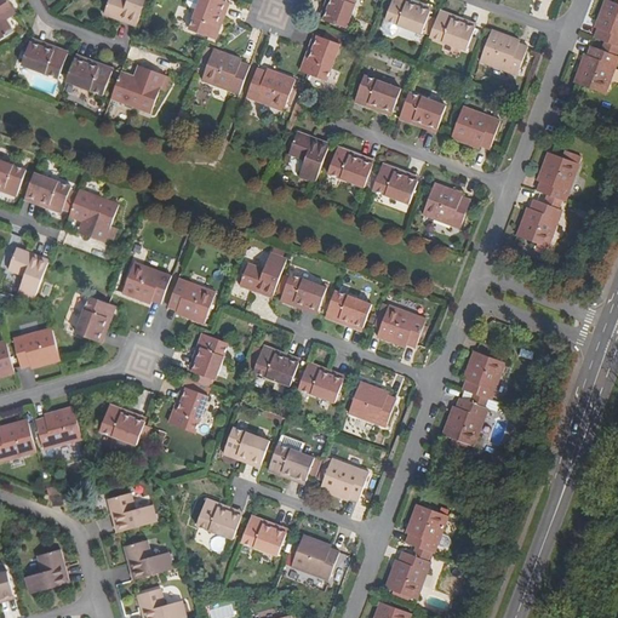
[(0,0),(0,36),(11,29),(4,17),(0,11),(11,4),(7,0),(0,0)]
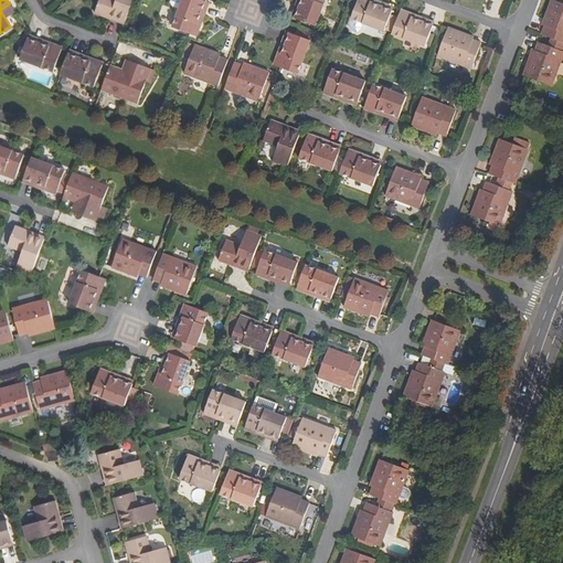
[(123,21),(130,0),(97,0),(94,12),(107,17),(108,16),(123,21)]
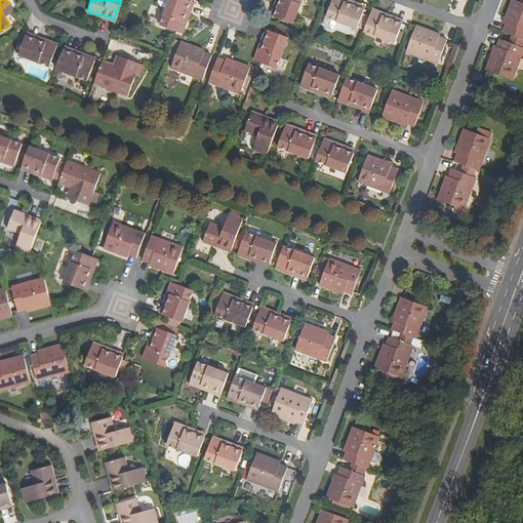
[(182,19),(189,0),(167,0),(165,6),(159,24),(174,30),(180,32),(185,22),(182,19)]
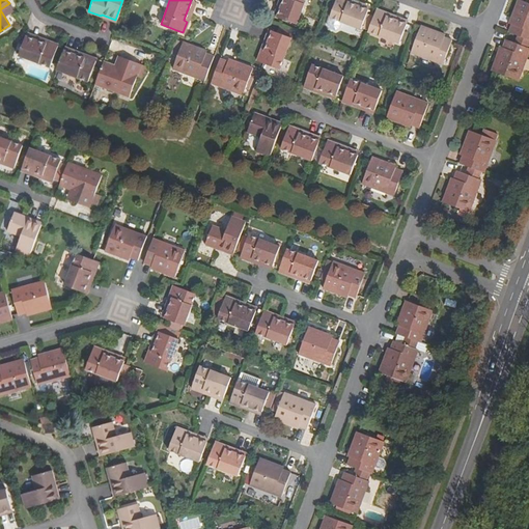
[(281,0),(276,16),(281,18),(295,23),(303,0),(281,0)]
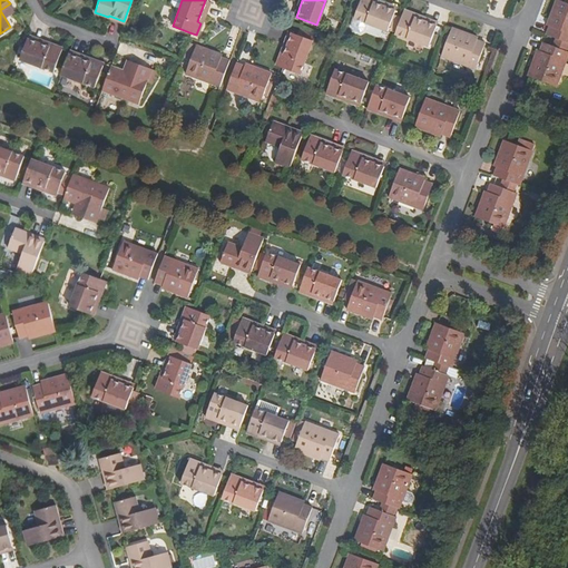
[(372,1),(372,0),(359,0),(353,17),(354,18),(351,26),(353,30),(360,32),(363,30),(366,22),(387,30),(388,28),(392,30),(399,15),(392,12),(393,9),(372,1)]
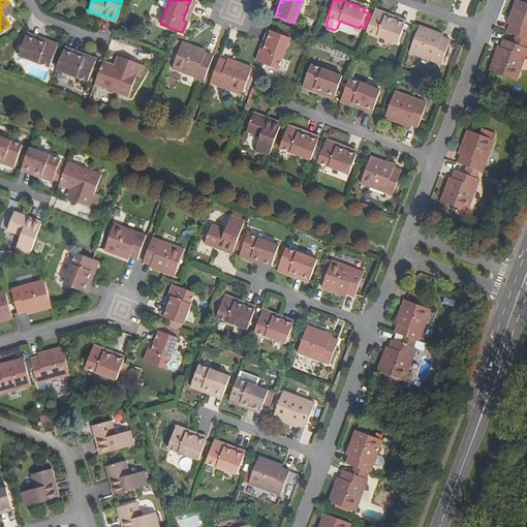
[(526,38),(526,2),(521,0),(515,0),(508,16),(512,17),(509,23),(506,31),(516,35),(526,38)]
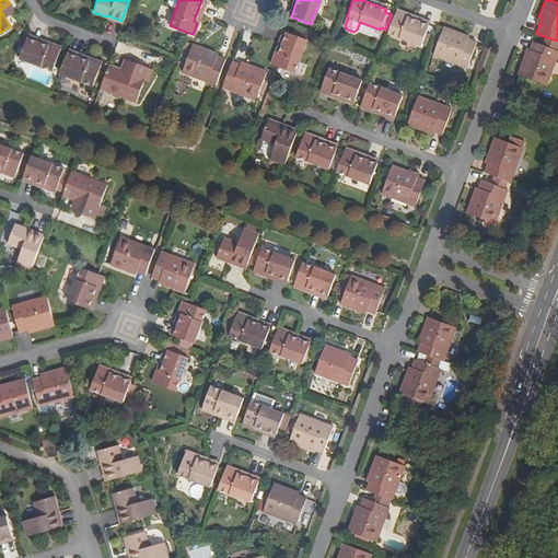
[(396,8),(386,32),(420,44),(428,24),(407,15),(408,13),(396,8)]
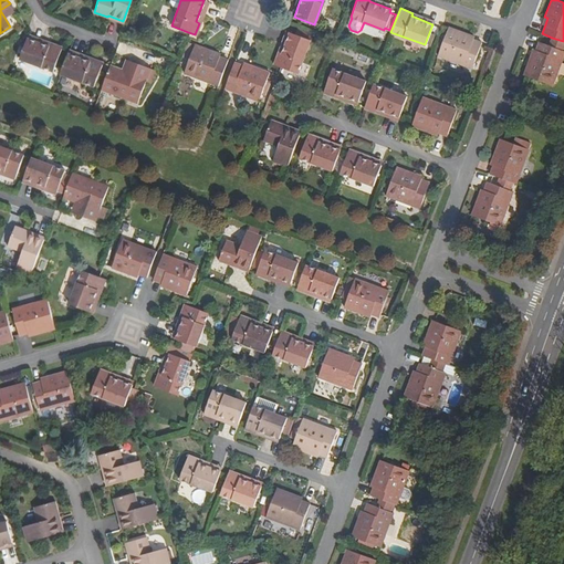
[(298,25),(294,34),(309,40),(310,40),(313,32),(298,25)]
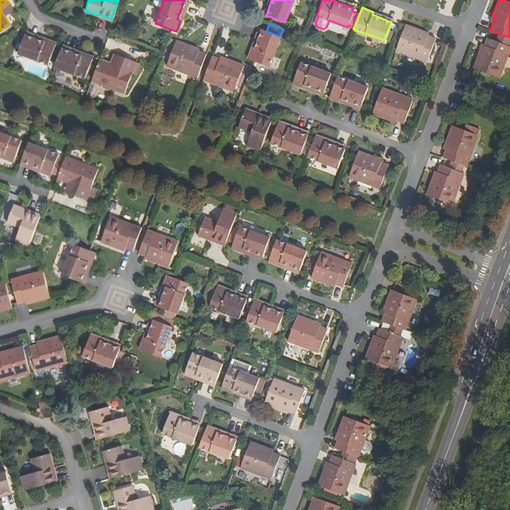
[(420,33),(422,30),(405,24),(394,50),(425,62),(434,38),(426,36),(420,33)]
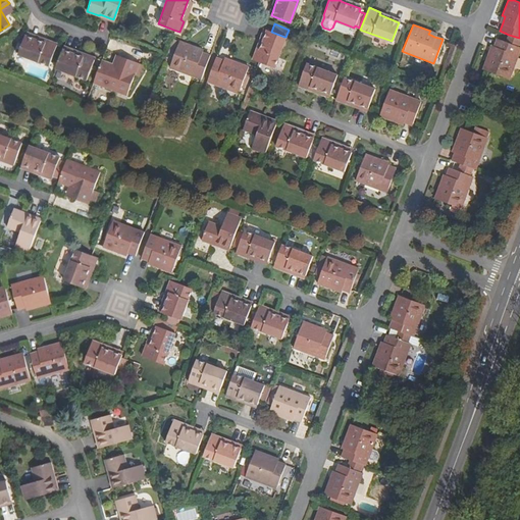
[(252,58),(258,61),(273,67),(284,37),(271,32),(266,30),(259,49),(256,48),(252,58)]
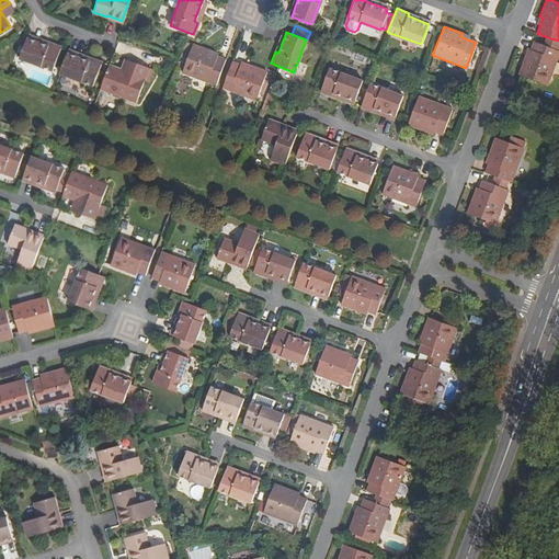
[(46,45),(25,37),(18,57),(50,70),(59,46),(47,42),(46,45)]
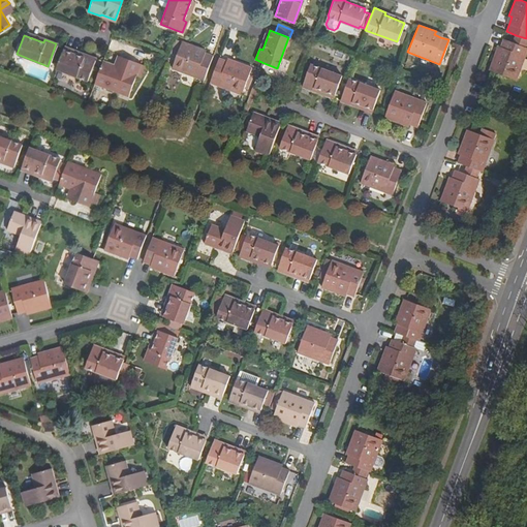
[(526,44),(526,38),(516,35),(513,42),(503,39),(501,47),(498,54),(495,52),(489,69),(516,80),(526,49),(526,48),(526,44)]
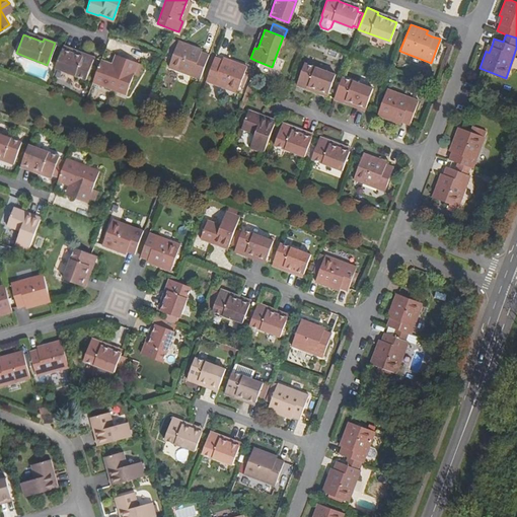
[(305,37),(302,44),(316,50),(316,47),(324,50),(326,45),(305,37)]
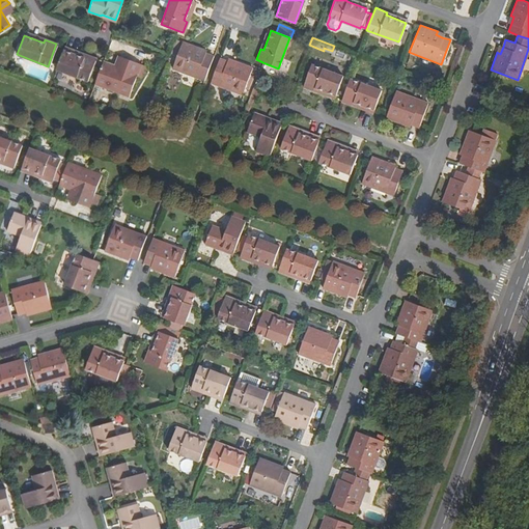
[(198,48),(181,40),(171,68),(202,80),(212,55),(204,52),(198,50),(198,48)]
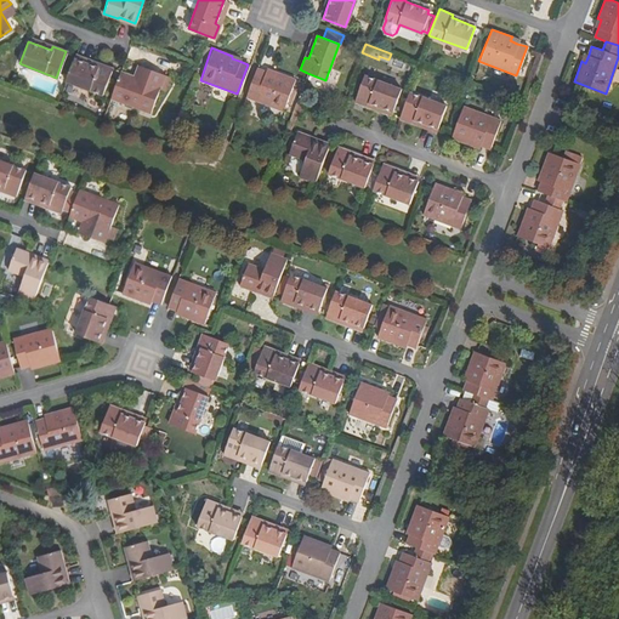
[(73,58),(64,80),(102,95),(112,68),(98,63),(96,67),(73,58)]
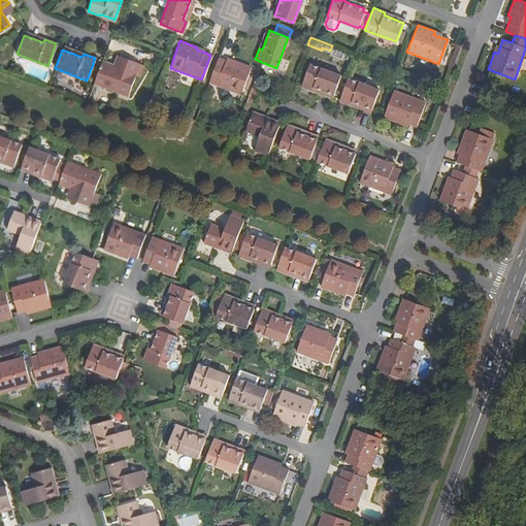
[(101,61),(93,84),(128,96),(139,64),(122,58),(119,67),(101,61)]
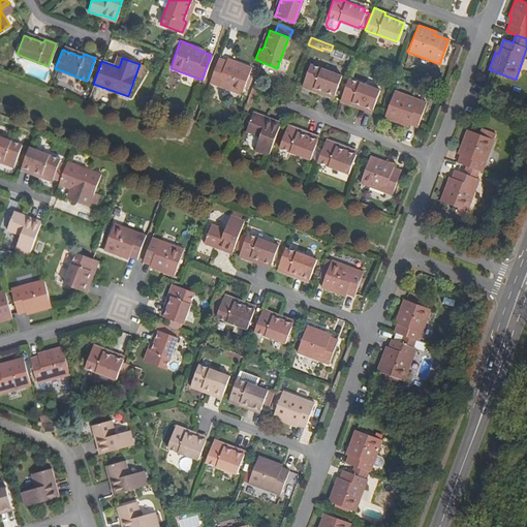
[(218,58),(209,83),(241,94),(250,67),(233,60),(233,63),(225,60),(218,58)]
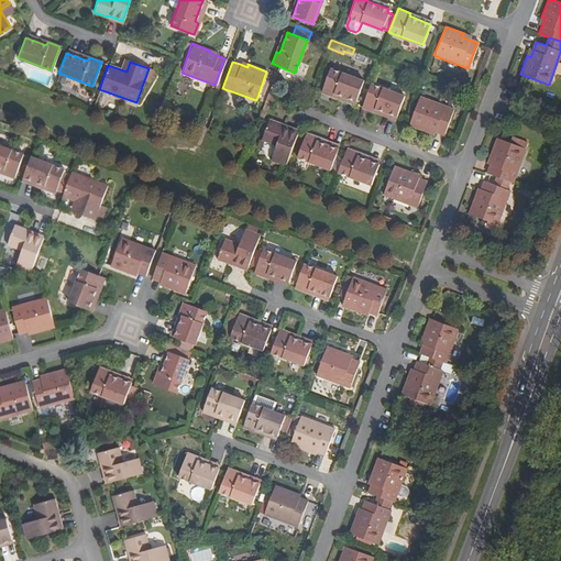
[(320,91),(332,96),(333,92),(354,100),(362,80),(329,68),(320,91)]
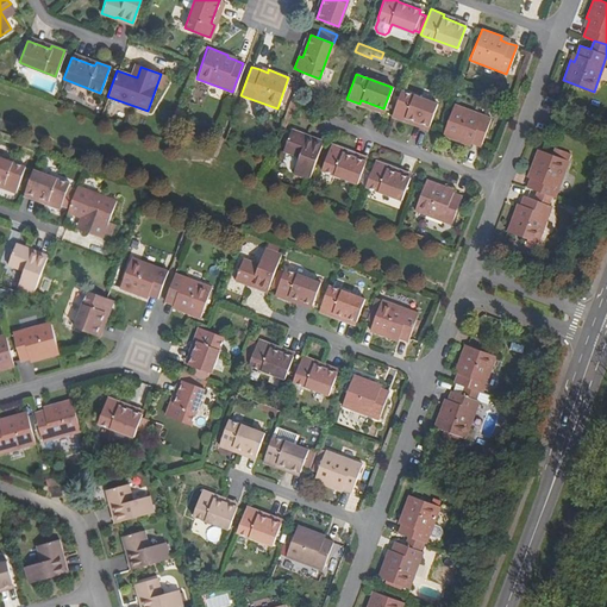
[(436,104),(400,91),(390,116),(404,120),(406,117),(427,125),(436,104)]
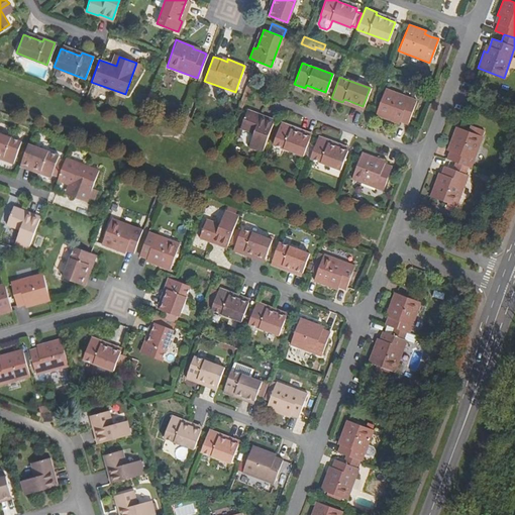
[(385,88),(375,114),(392,121),(393,117),(399,120),(407,123),(416,99),(385,88)]
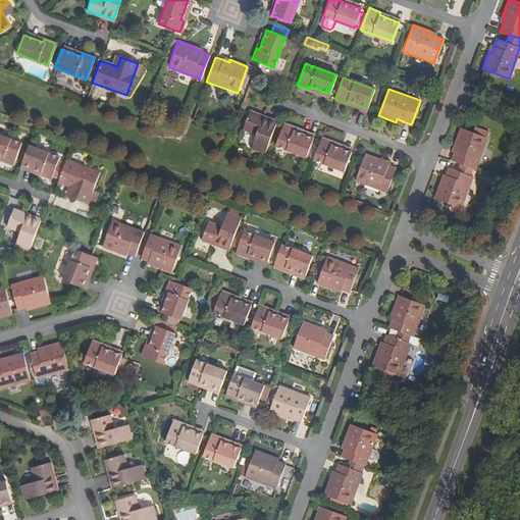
[(263,153),(274,123),(275,122),(261,116),(261,115),(249,110),(242,128),(255,133),(249,148),(263,153)]
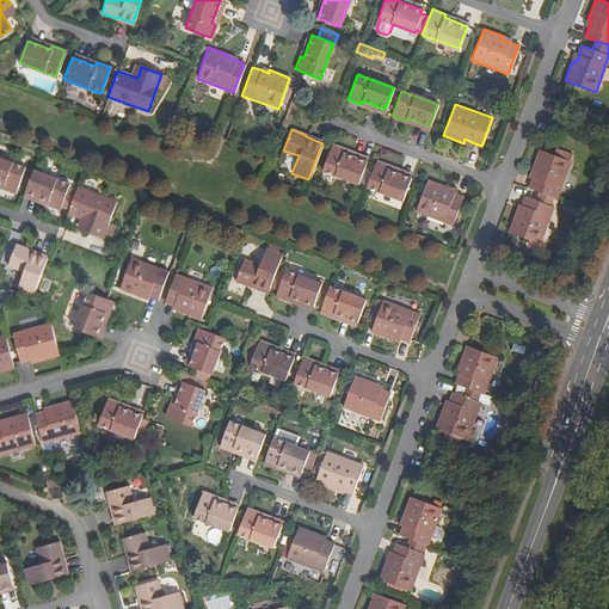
[(358,183),(365,161),(343,153),(345,149),(331,143),(321,170),(358,183)]
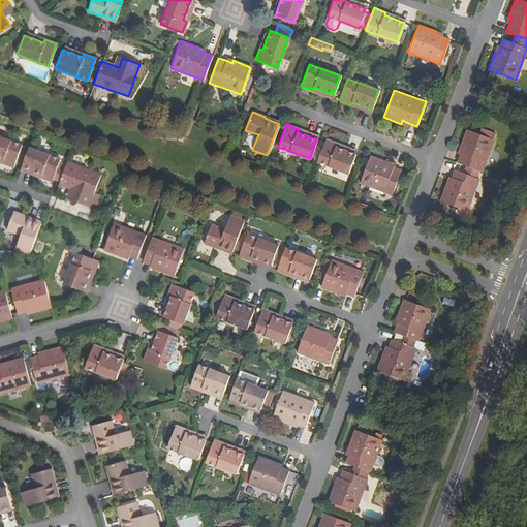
[(482,128),(478,134),(493,140),(495,133),(482,128)]
